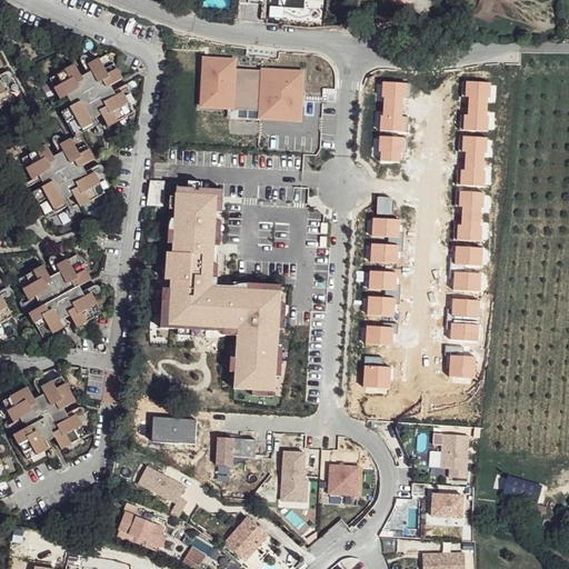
[(77,66),(52,78),(63,99),(73,93),(79,106),(63,113),(77,139),(83,136),(98,128),(91,117),(102,111),(110,126),(137,112),(126,93),(116,98),(109,88),(125,80),(111,55),(91,65),(96,75),(85,80),(77,66)]
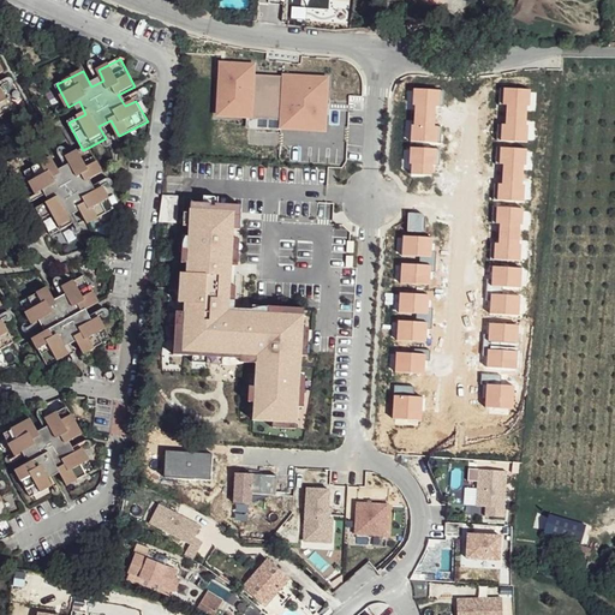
[(257,63),(219,60),(216,119),(255,120),(257,63)]
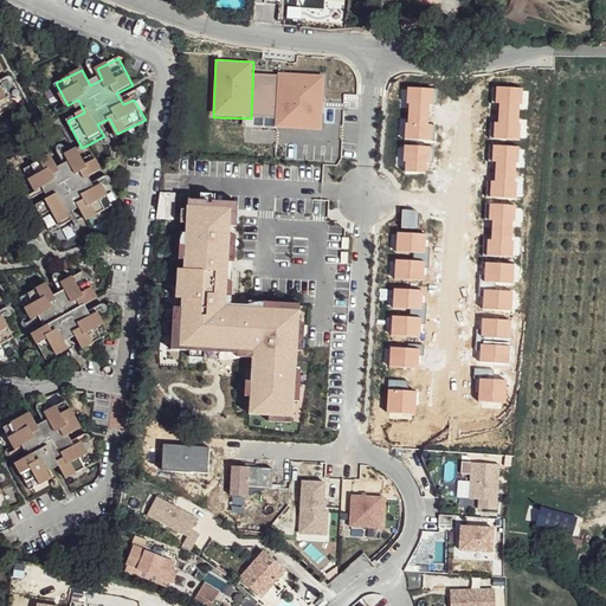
[(0,110),(15,102),(4,82),(0,83),(0,68),(2,68),(0,63),(0,110)]
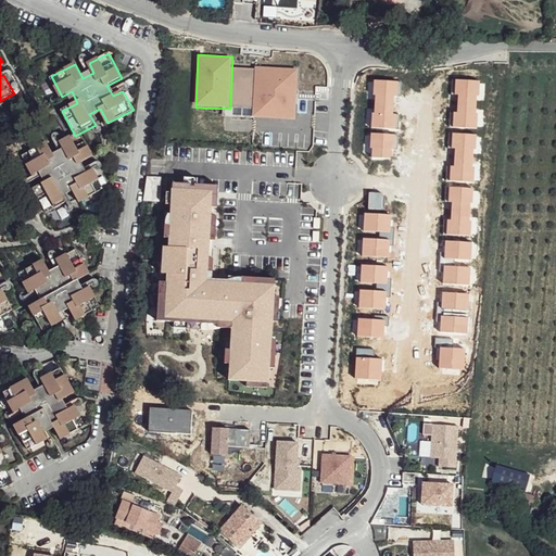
[(299,68),(255,66),(253,118),(297,121),(299,68)]
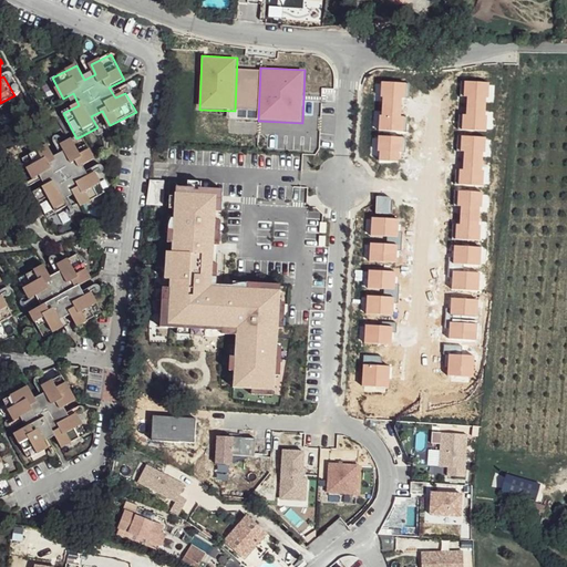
[(406,83),(382,81),(380,131),(404,132),(406,83)]
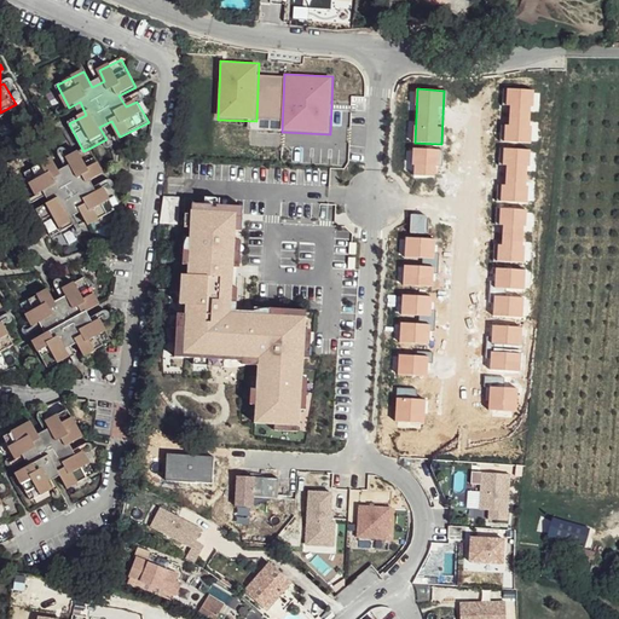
[(533,90),(507,88),(504,142),(531,143),(533,90)]
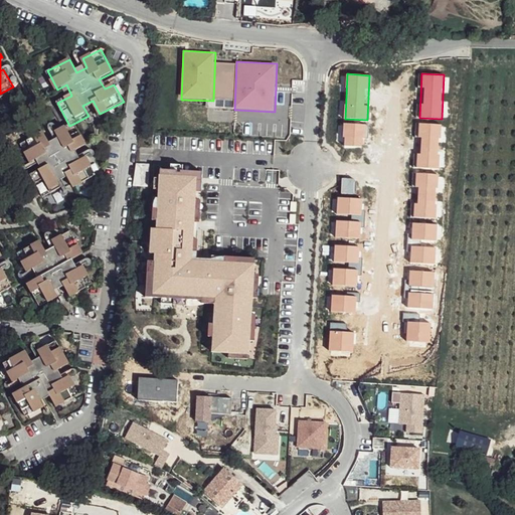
[(45,133),(22,144),(31,163),(41,158),(45,167),(31,175),(43,198),(62,189),(57,179),(67,174),(75,187),(98,176),(89,158),(79,162),(74,152),(88,146),(75,123),(69,126),(57,132),(62,141),(51,146),(45,133)]
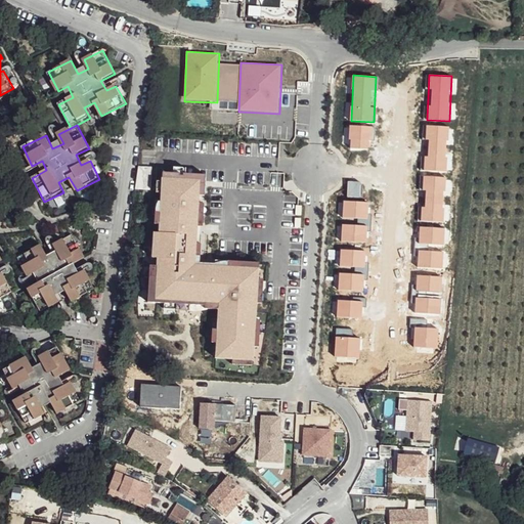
[(374,126),(349,125),(348,147),(372,149),(374,126)]
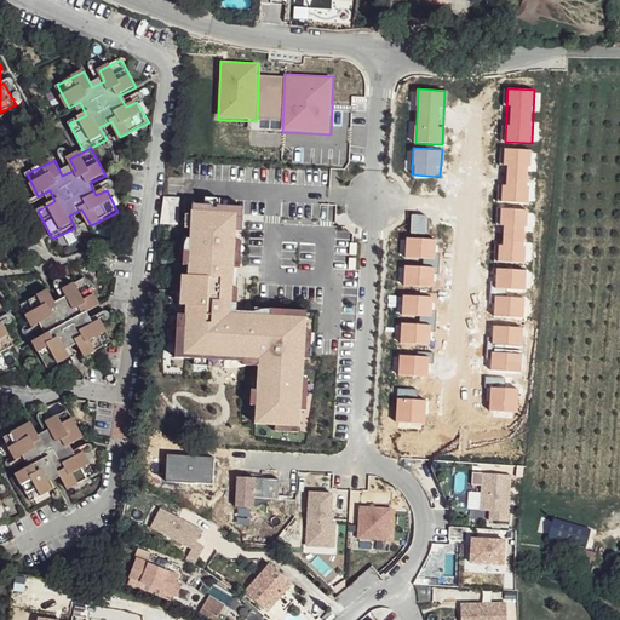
[(532,150),(505,148),(501,202),(528,204),(532,150)]
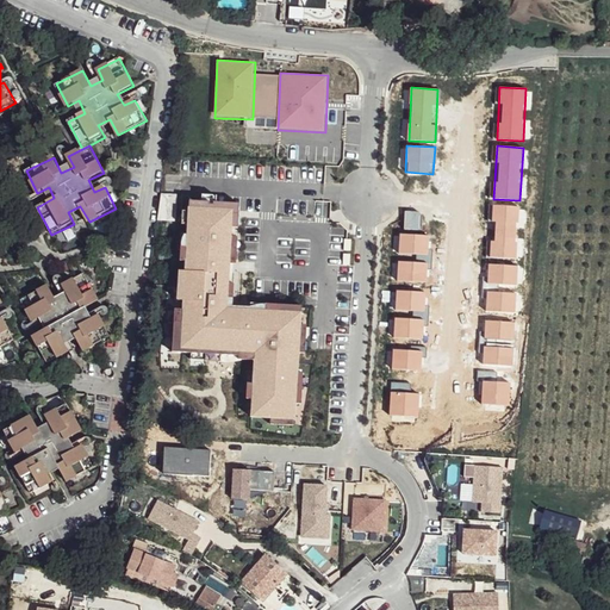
[(520,206),(493,205),(491,257),(516,260),(520,206)]
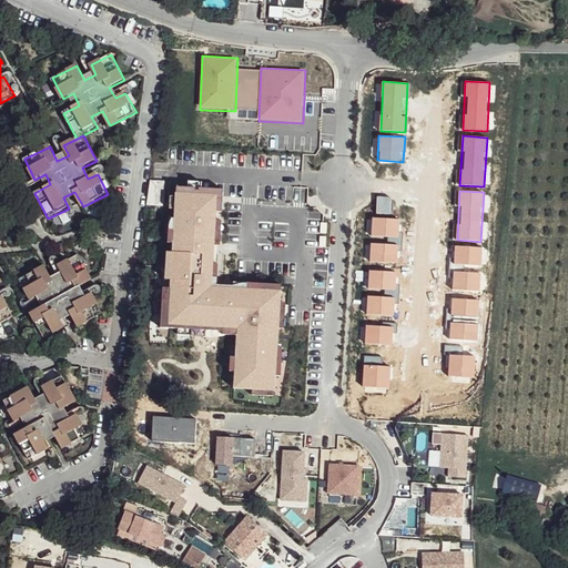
[(220,196),(178,194),(174,254),(169,254),(168,282),(171,283),(169,328),(241,333),(237,389),(280,392),(285,292),(214,287),(220,196)]
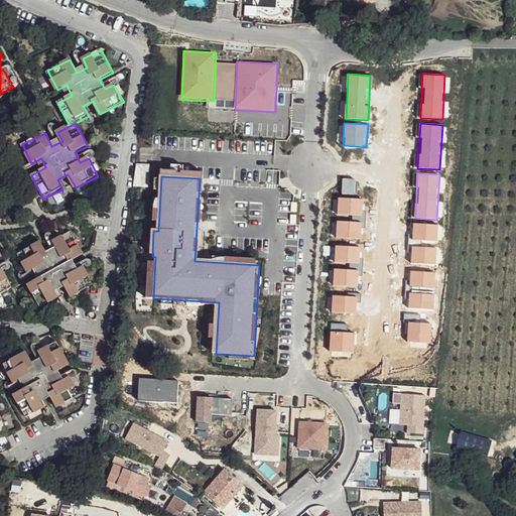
[(361,216),(362,199),(339,198),(338,214),(361,216)]
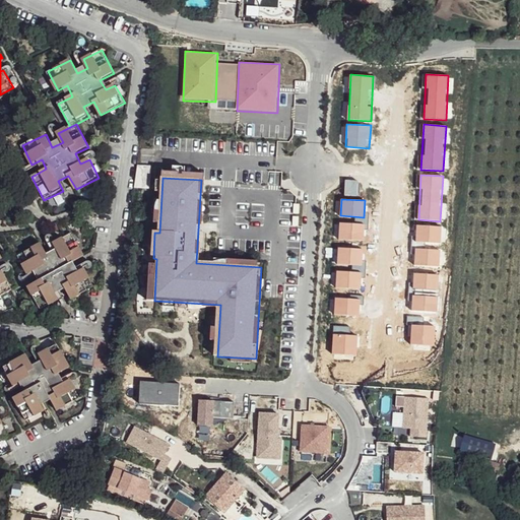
[(363,241),(364,224),(340,222),(339,240),(363,241)]
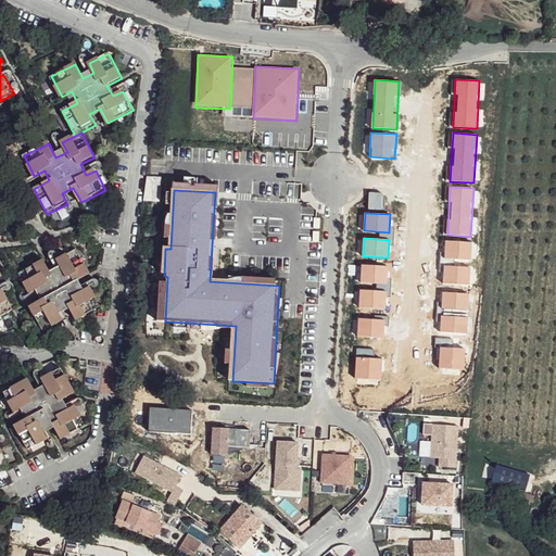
[(470,260),(471,242),(445,240),(444,258),(470,260)]
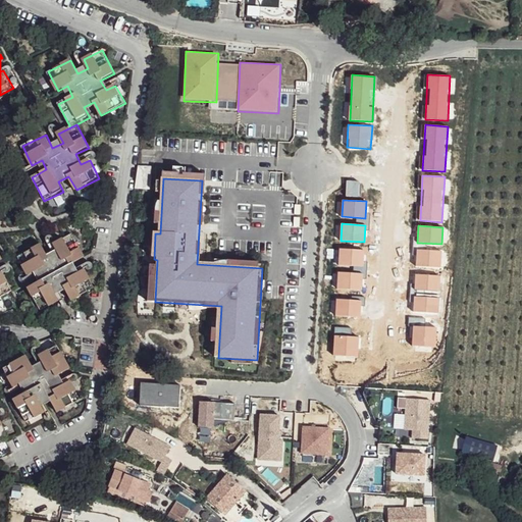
[(82,257),(69,232),(51,243),(55,253),(46,258),(39,245),(15,256),(24,274),(34,269),(39,279),(25,286),(39,310),(57,301),(52,291),(61,286),(69,300),(92,288),(82,269),(72,273),(67,264),(82,257)]
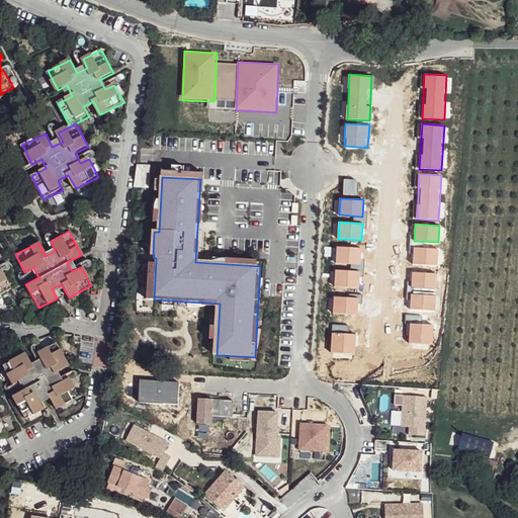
[(359,265),(360,248),(337,247),(336,263),(359,265)]
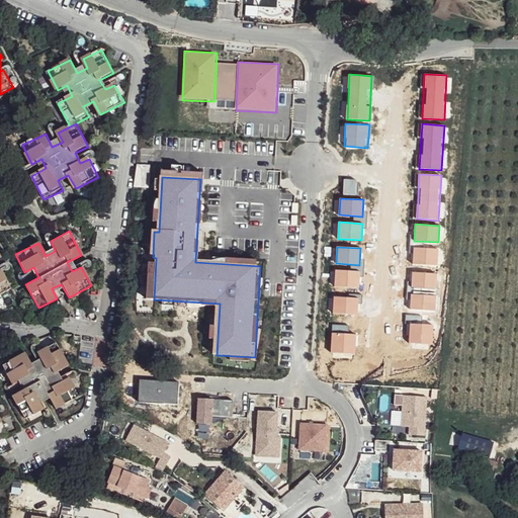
[(437,265),(438,248),(414,247),(413,264),(437,265)]
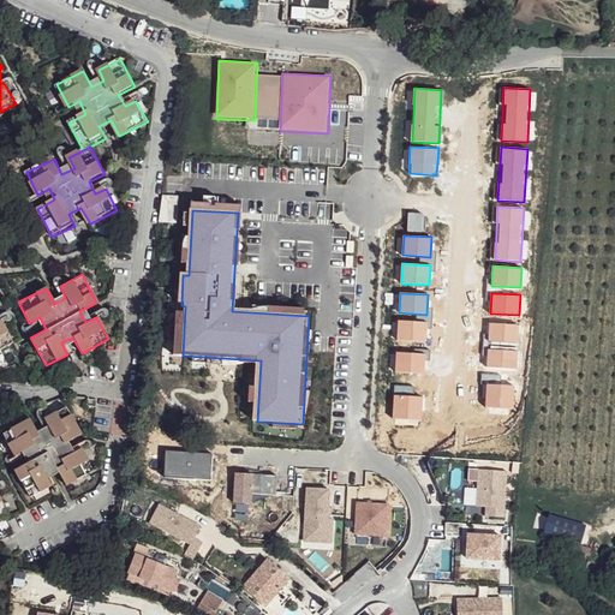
[(0,308),(4,306),(0,299),(0,350),(17,341),(5,321),(0,322),(0,308)]
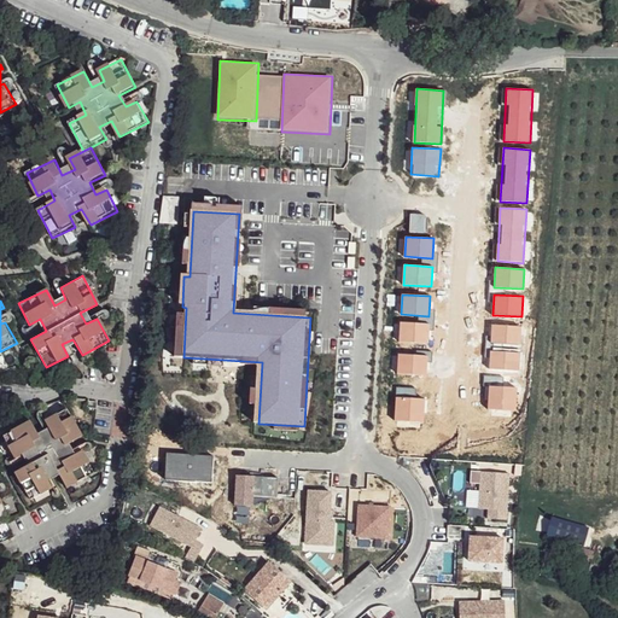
[(426,343),(427,322),(398,321),(397,342),(426,343)]
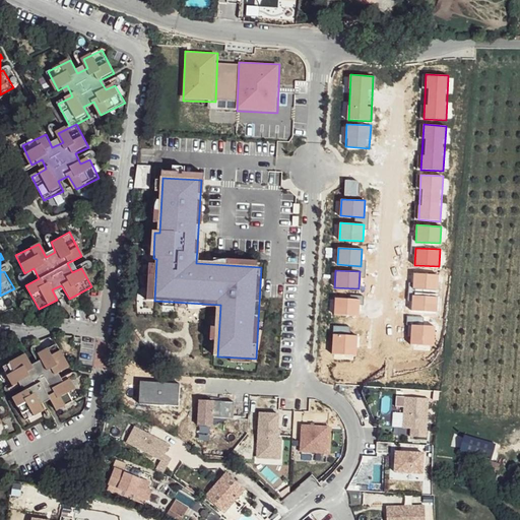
[(436,291),(437,274),(413,273),(412,290),(436,291)]
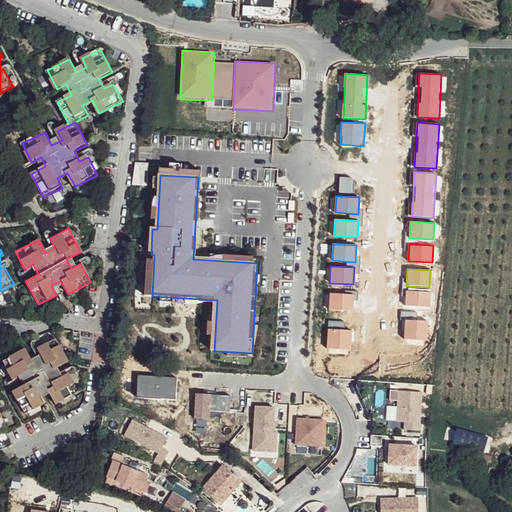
[(429,307),(430,290),(407,289),(406,306),(429,307)]
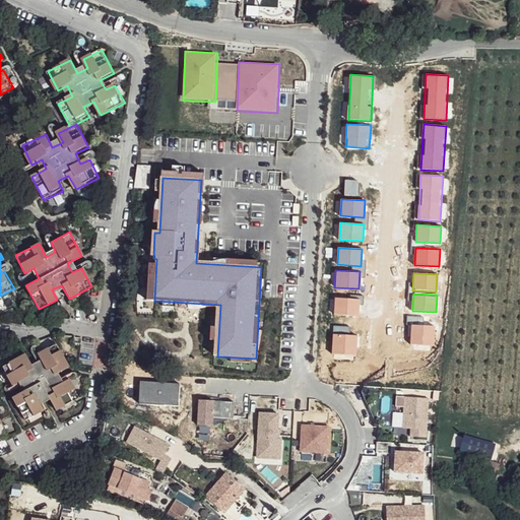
[(358,316),(359,299),(334,298),(333,315),(358,316)]
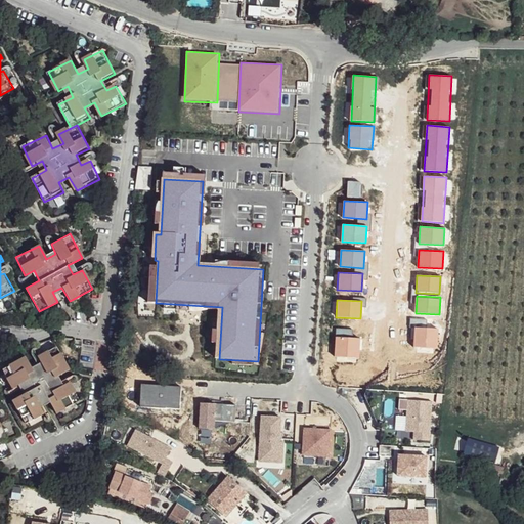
[(438,346),(438,329),(415,328),(413,345),(438,346)]
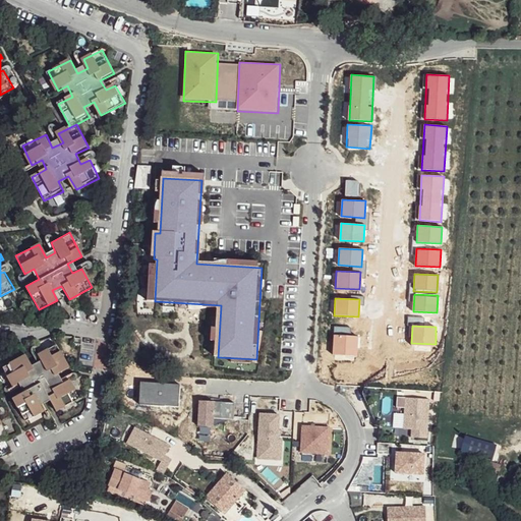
[(356,354),(357,337),(334,336),(333,352),(356,354)]
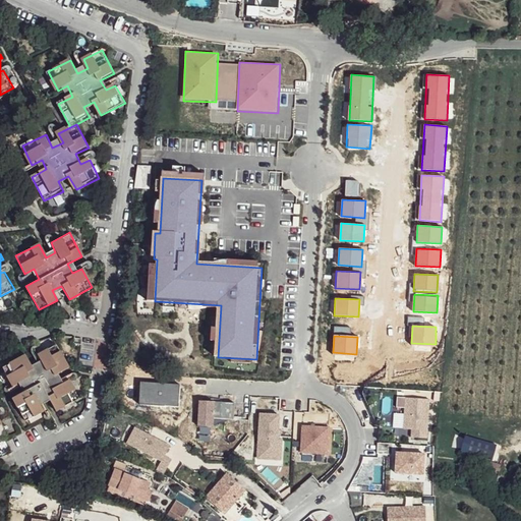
[(23,356),(0,367),(10,386),(19,382),(24,392),(9,399),(22,421),(40,412),(35,403),(46,398),(54,412),(77,400),(67,381),(53,377),(66,369),(54,346),(35,356),(40,364),(23,356)]
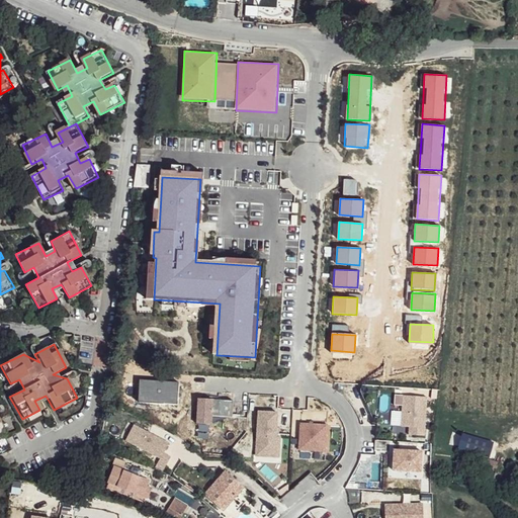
[(180,382),(141,380),(139,403),(179,405),(180,382)]
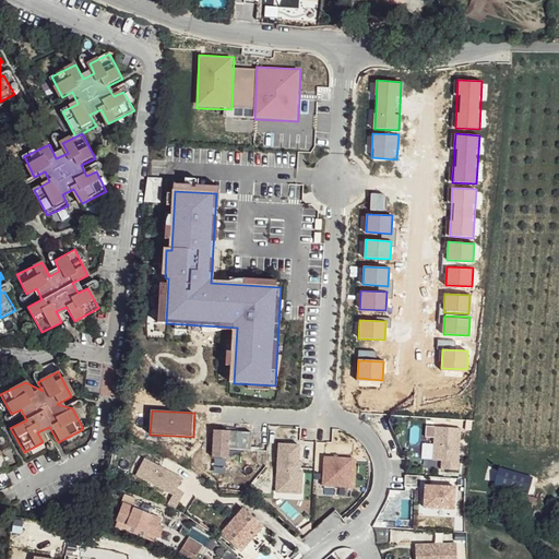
[(460,429),(435,428),(432,461),(441,461),(441,470),(458,470),(460,429)]
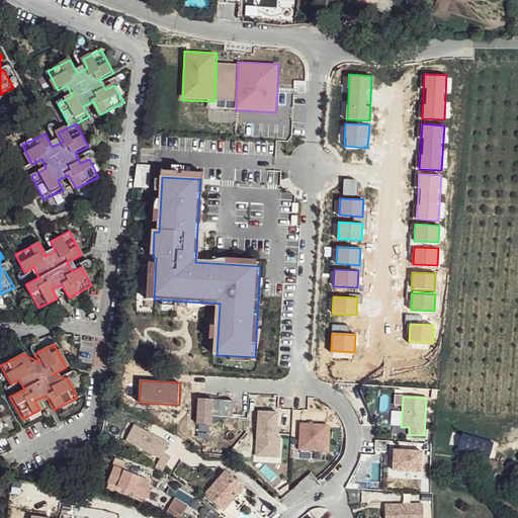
[(233,401),(198,400),(196,423),(211,424),(211,417),(232,418),(233,401)]
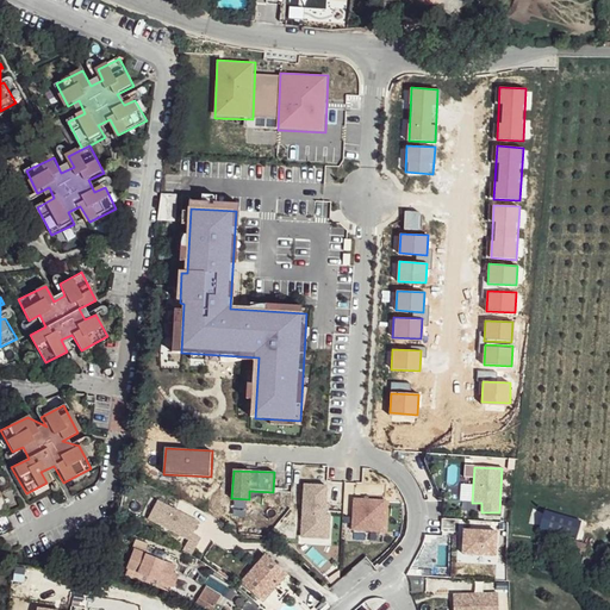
[(328,486),(305,485),(303,539),(318,539),(319,528),(330,528),(331,515),(327,515),(328,486)]
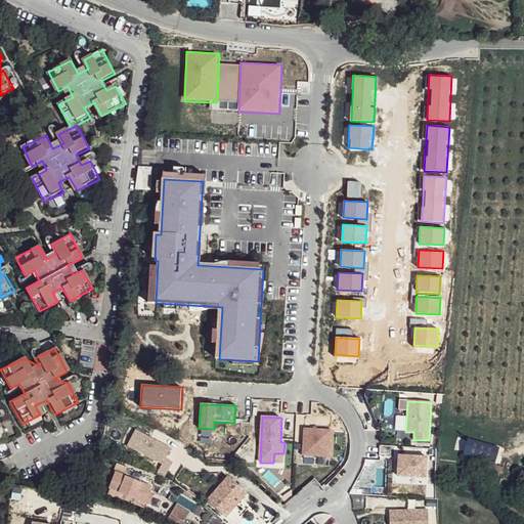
[(331,430),(304,429),(303,454),(330,456),(331,430)]
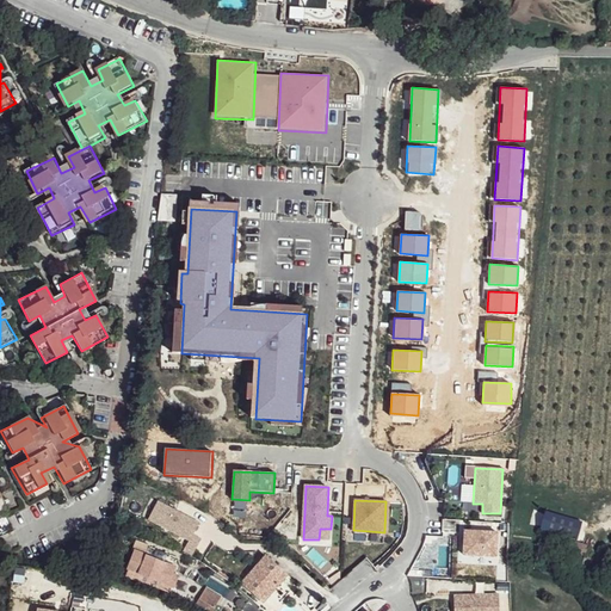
[(199,523),(159,501),(149,519),(189,541),(181,551),(193,557),(203,539),(192,535),(199,523)]
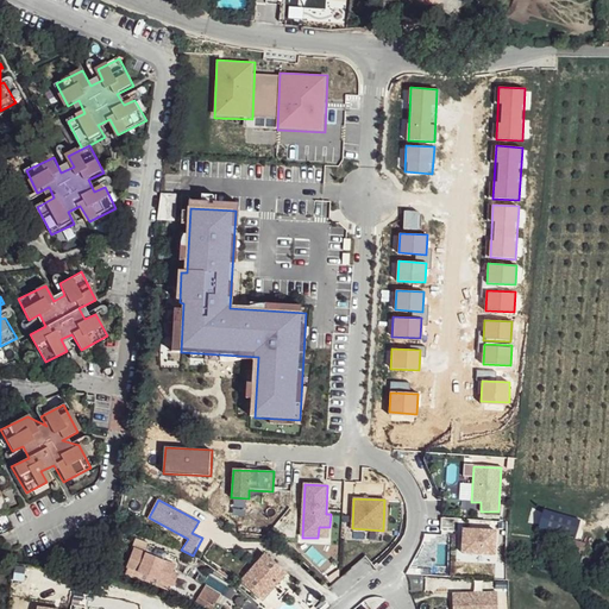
[(581,519),(544,508),(538,529),(575,540),(581,519)]
